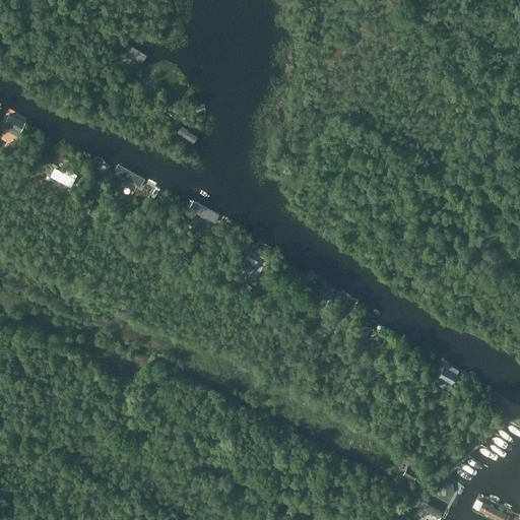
[(135,42),(129,51),(144,61),(149,51),(135,42)]
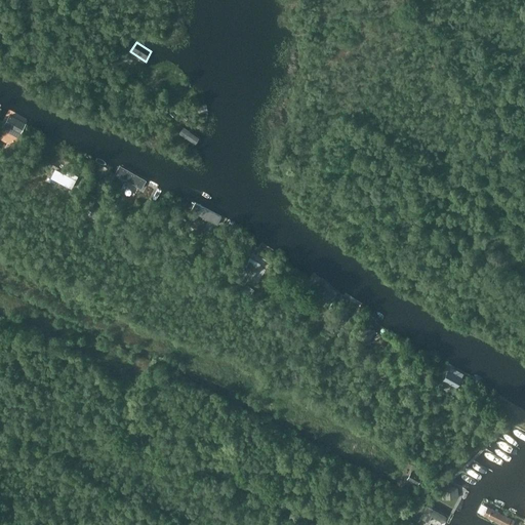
[(198,114),(207,113),(206,104),(196,106),(198,114)]
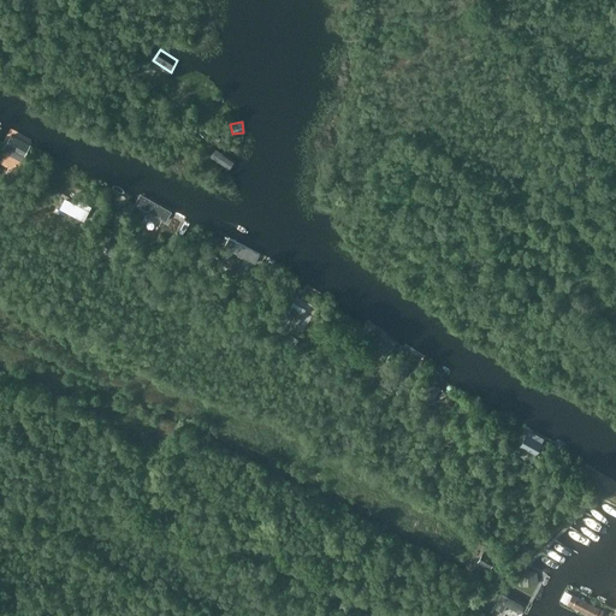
[(22,160),(31,143),(12,132),(6,144),(16,150),(13,155),(22,160)]
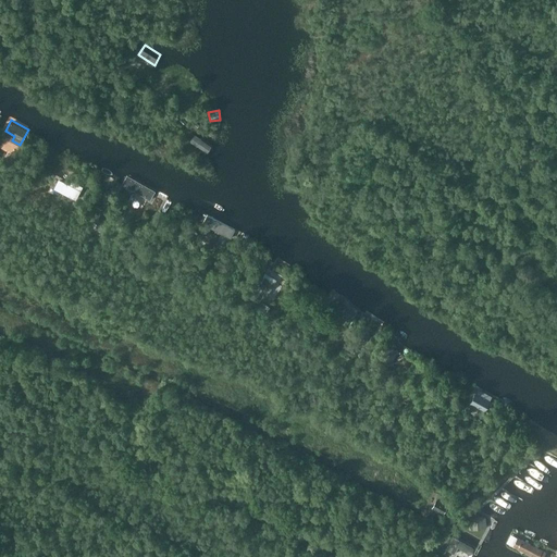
[(205,128),(197,133),(210,150),(217,146),(205,128)]
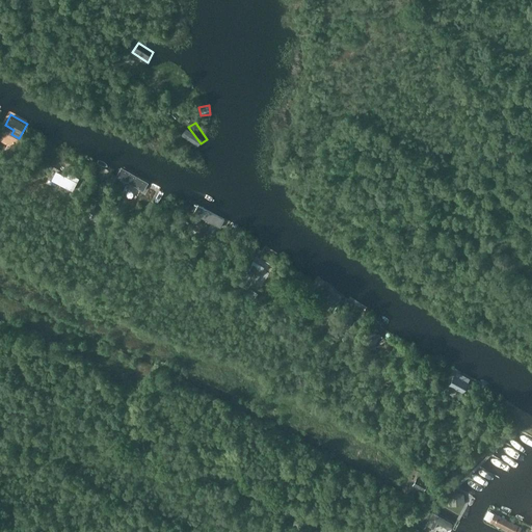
[(102,179),(107,170),(88,159),(83,167),(102,179)]
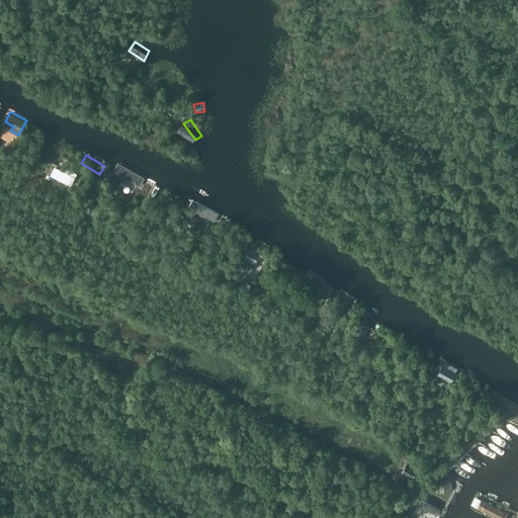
[(141,185),(146,177),(119,162),(114,171),(141,185)]
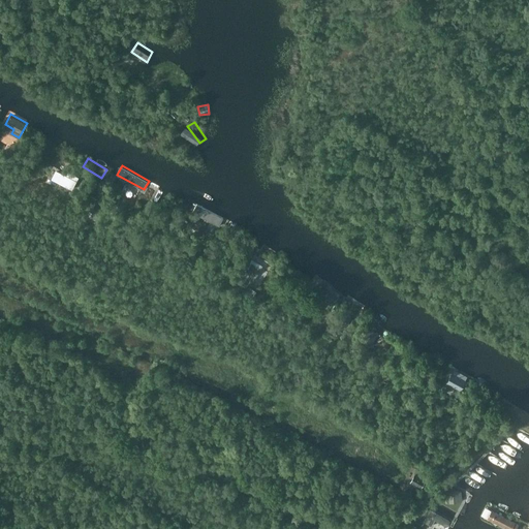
[(68,176),(58,170),(56,174),(54,178),(56,179),(56,178),(73,187),(80,176),(70,172),(68,176)]
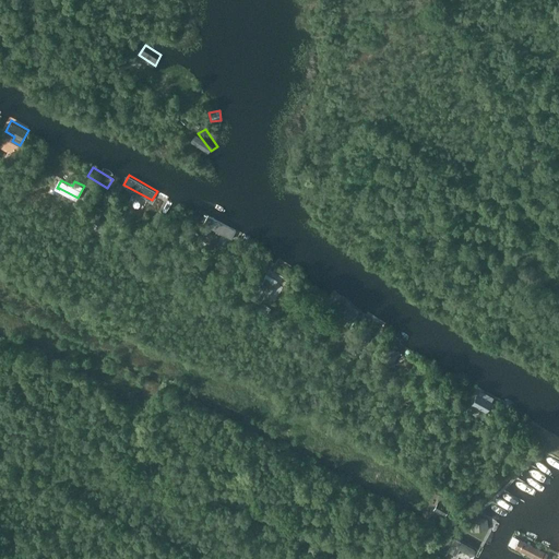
[(103,225),(108,209),(96,205),(91,221),(103,225)]
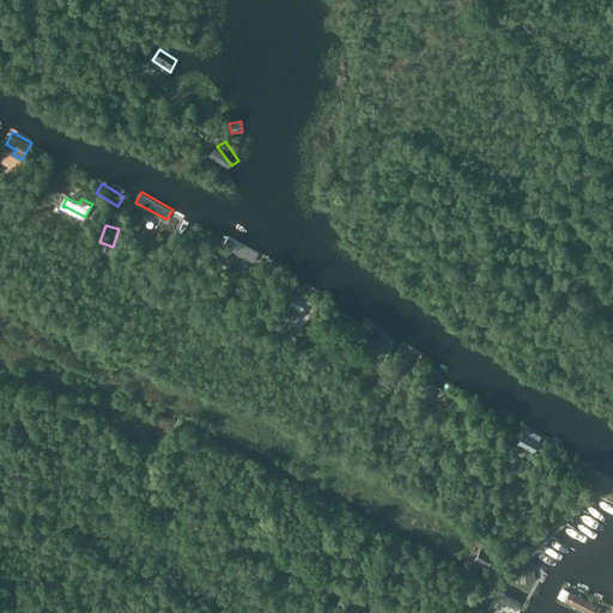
[(256,262),(261,253),(230,237),(225,248),(256,262)]
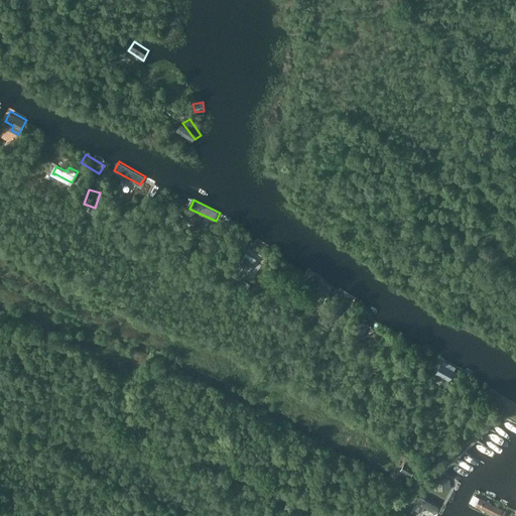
[(249,274),(256,262),(247,257),(244,262),(239,260),(235,265),(240,268),(237,272),(241,274),(243,270),(249,274)]
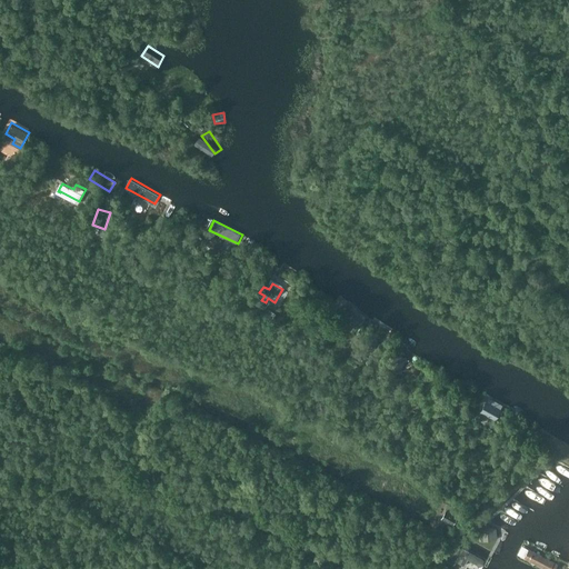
[(358,328),(367,316),(352,305),(348,311),(352,315),(348,320),(358,328)]
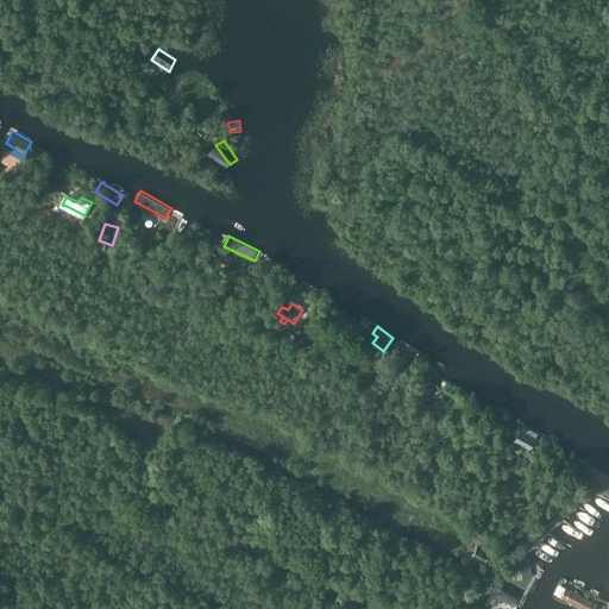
[(292,341),(295,336),(288,331),(284,337),(292,341)]
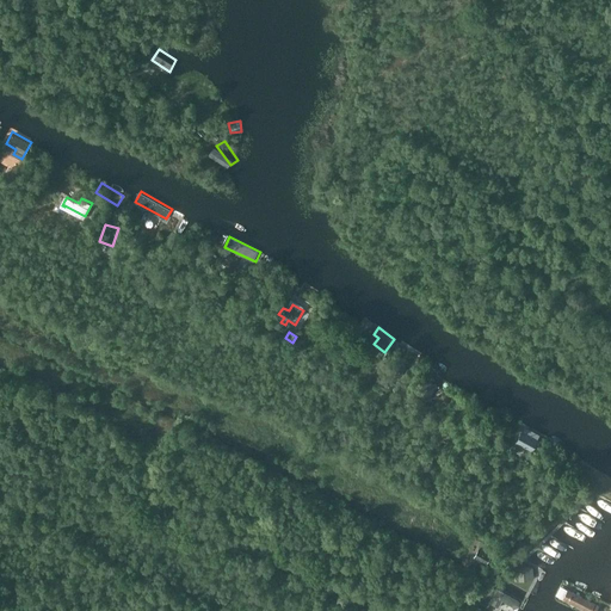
[(401,377),(406,366),(396,360),(390,372),(401,377)]
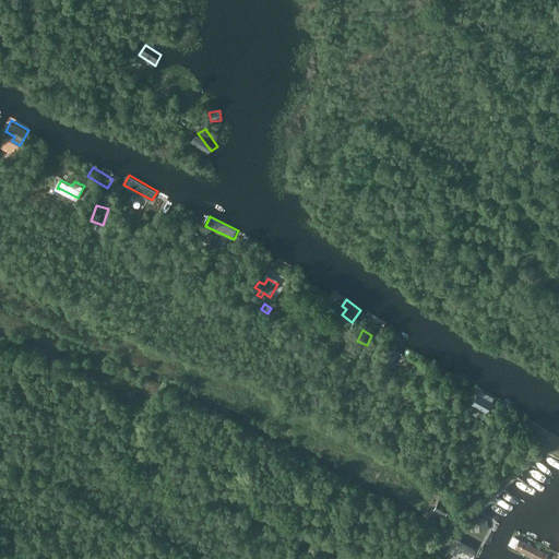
[(388,366),(397,352),(388,345),(378,358),(388,366)]
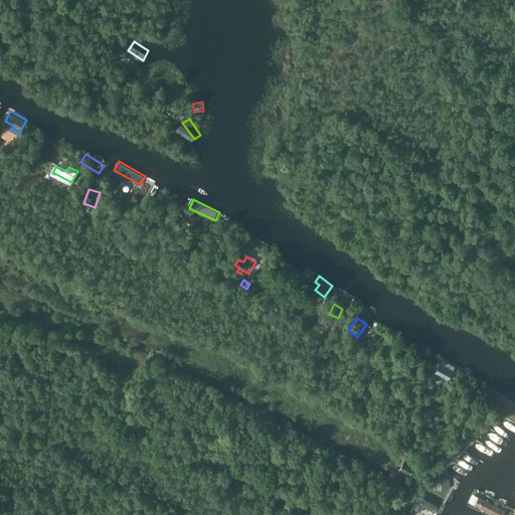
[(447,377),(452,369),(437,361),(433,369),(447,377)]
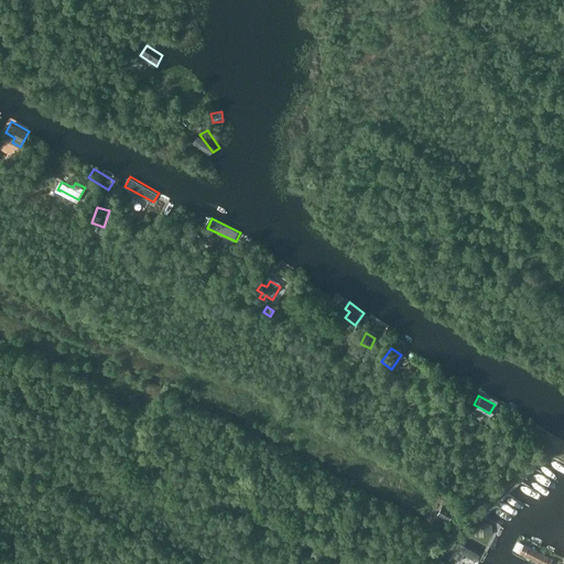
[(563,442),(563,440),(563,430),(537,413),(531,421),(563,442)]
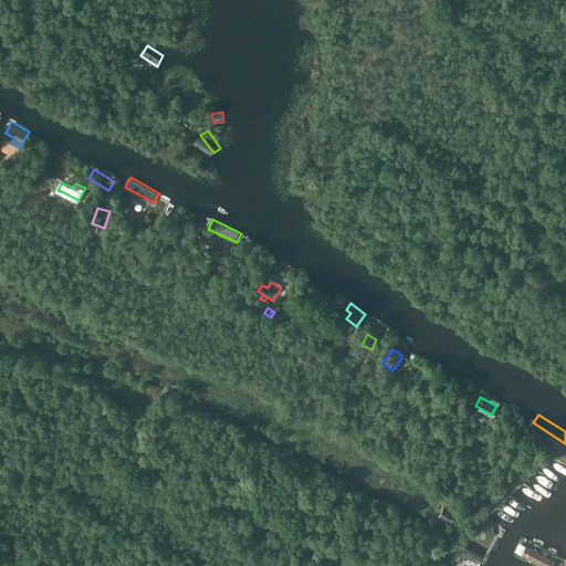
[(450,523),(456,514),(443,507),(439,516),(450,523)]
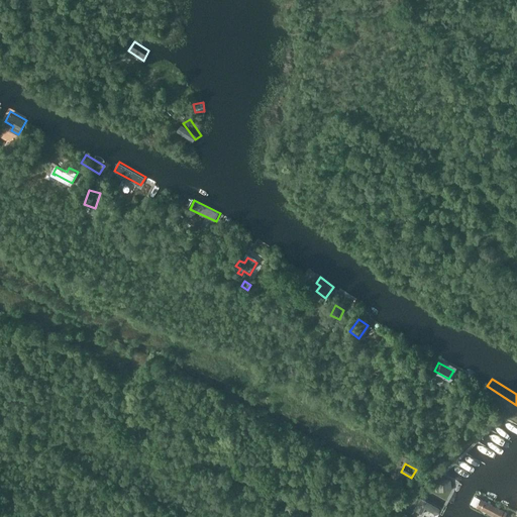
[(433,492),(448,490),(448,479),(432,480),(433,492)]
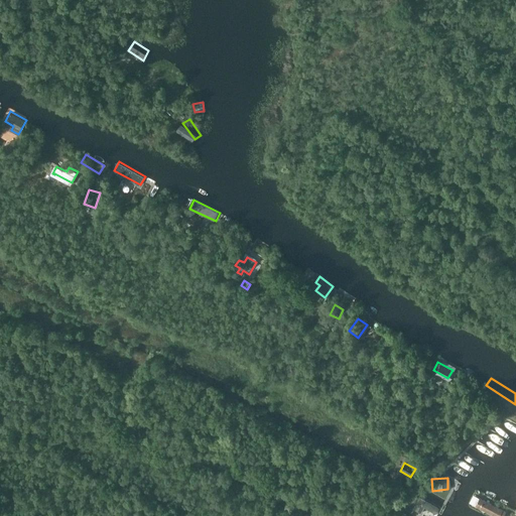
[(436,508),(417,497),(410,509),(415,512),(419,506),(433,514),(435,511),(436,508)]
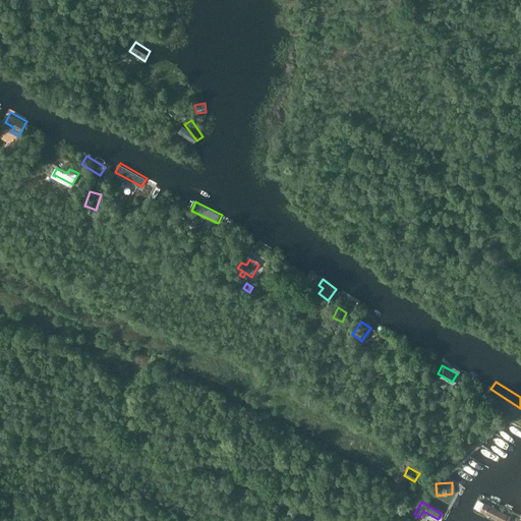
[(482,506),(477,503),(474,508),(500,520),(503,520),(507,515),(483,503),(482,506)]
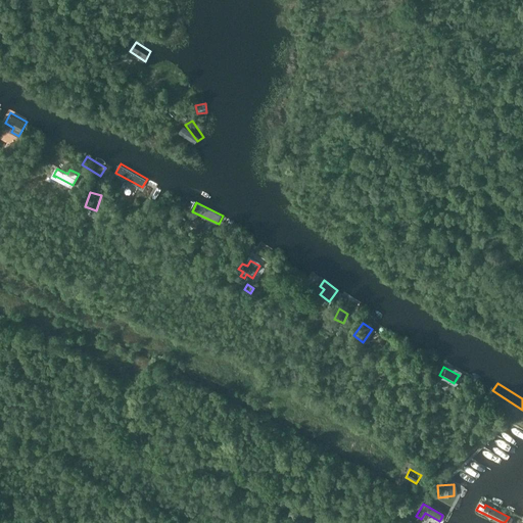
All buildings are outlined.
